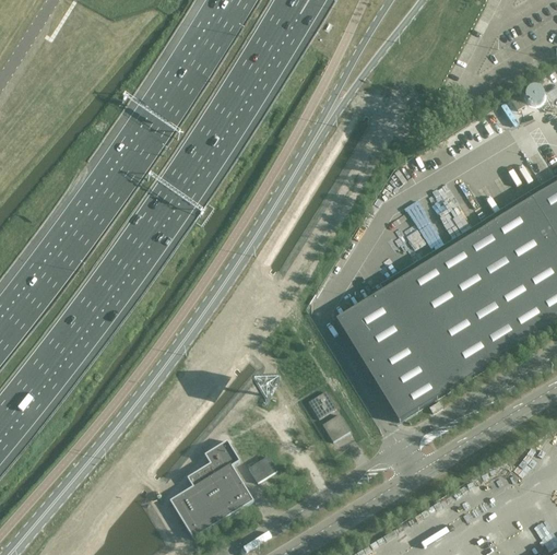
[(521,89),(528,102),(544,95),(537,81),(521,89)]
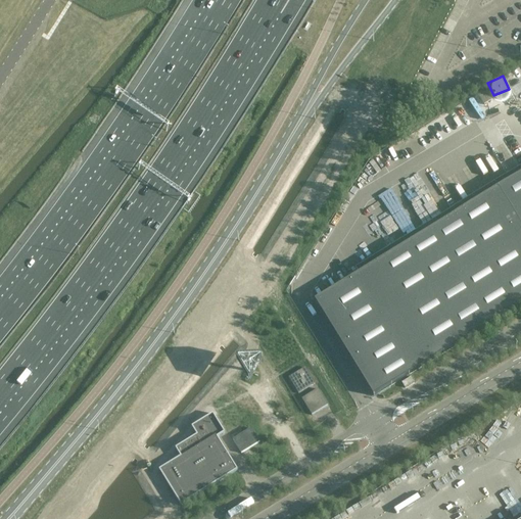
[(520,169),(357,270),(313,297),(324,315),(369,387),(372,392),(373,391),(520,300),(520,169)]
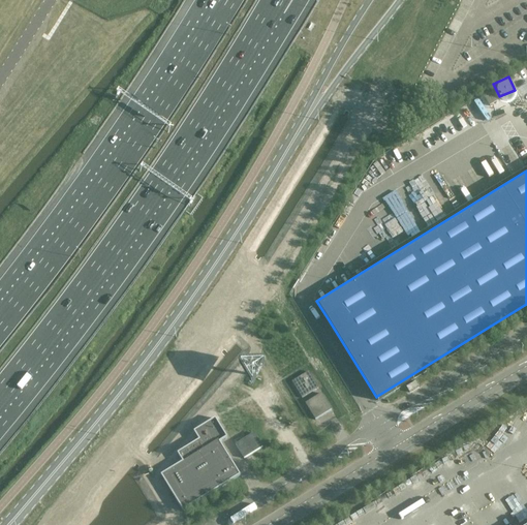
[(290,378),(300,395),(316,384),(306,368),(290,378)]
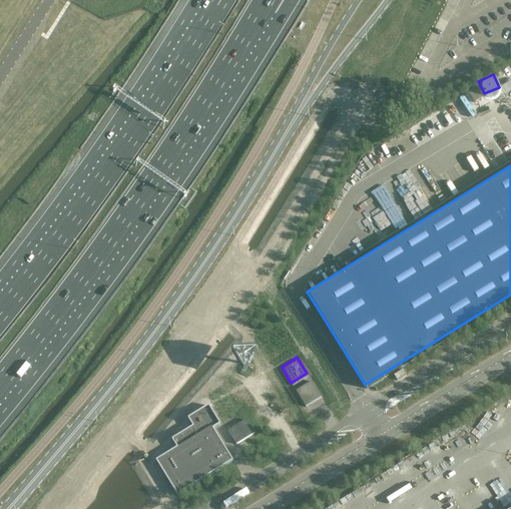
[(395,377),(404,372),(401,367),(392,373),(395,377)]
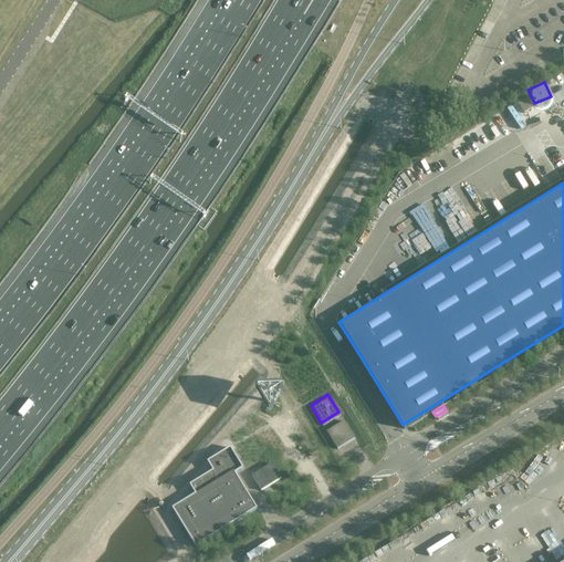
[(325,428),(335,446),(353,435),(342,417),(325,428)]
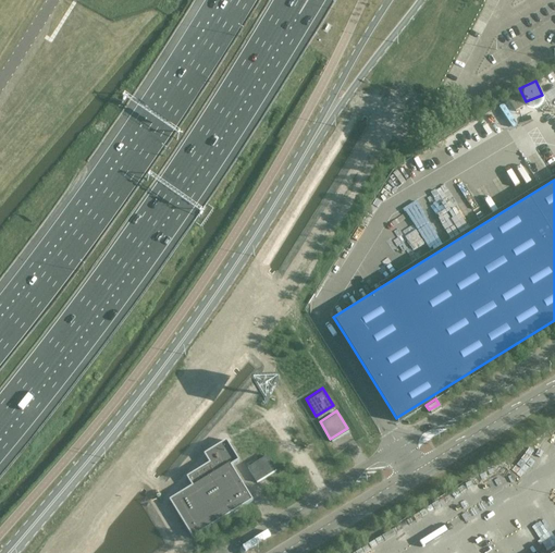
[(168,496),(190,535),(251,498),(230,463),(237,457),(225,437),(202,451),(208,459),(185,474),(190,483),(168,496)]
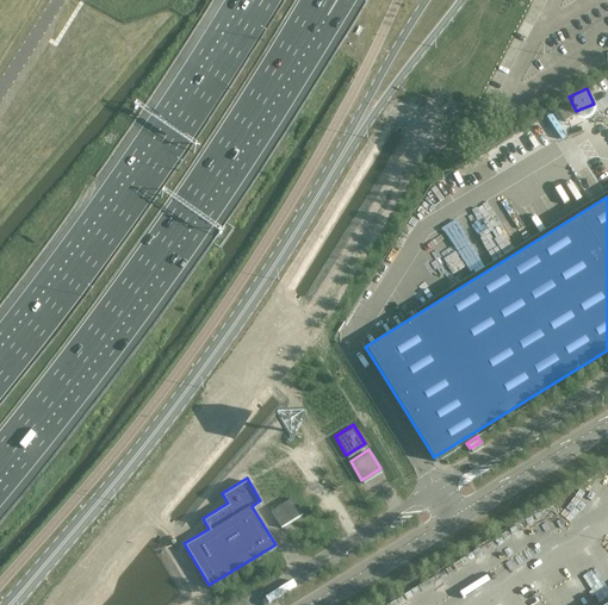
[(291,494),(270,509),(279,524),(301,511),(291,494)]
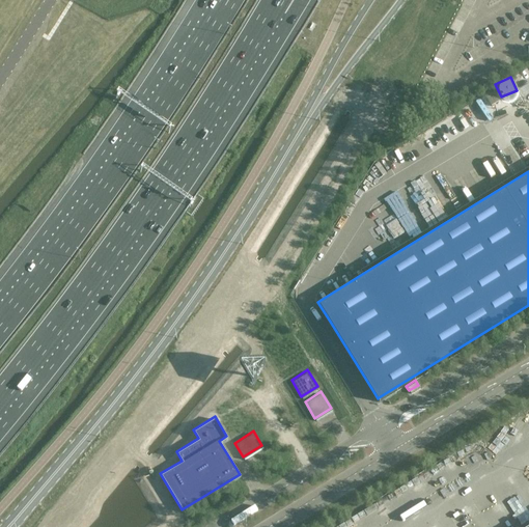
All buildings are outlined.
